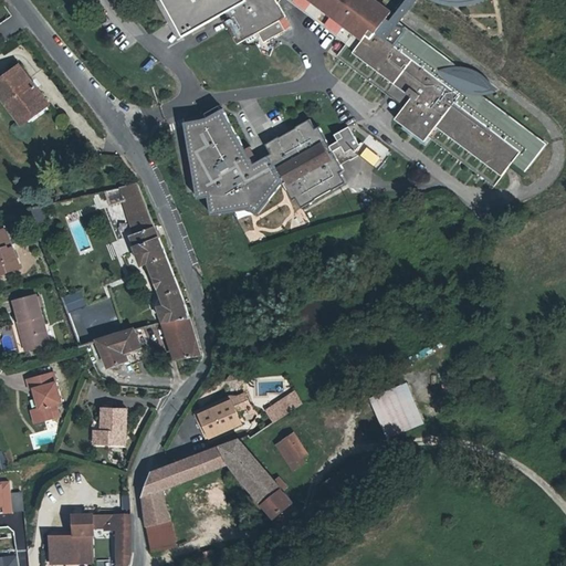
[(160,0),(185,40),(224,17),(249,3),(247,0),(302,0),(341,30),(336,37),(345,43),(337,53),(384,88),(383,92),(402,106),(394,118),(423,140),(429,133),(495,181),(512,158),(519,148),(453,98),(458,93),(385,38),(391,30),(380,21),(384,18),(389,10),(375,0),(160,0)]
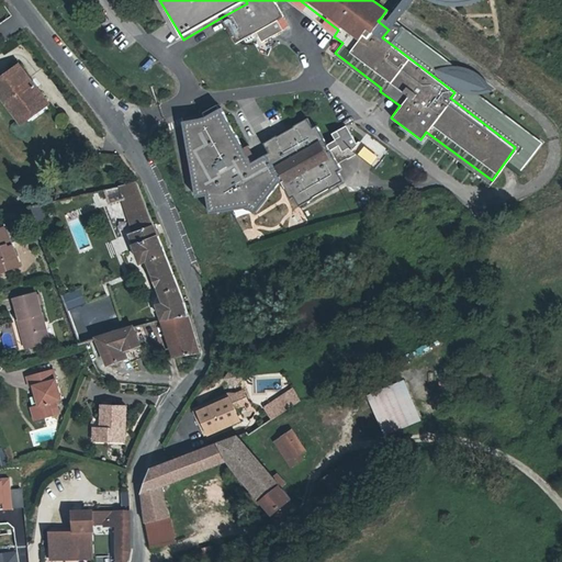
[(247,3),(223,17),(225,20),(220,23),(233,44),(254,33),(259,43),(280,31),(274,21),(281,18),(273,3),(271,0),(245,0),(247,3)]
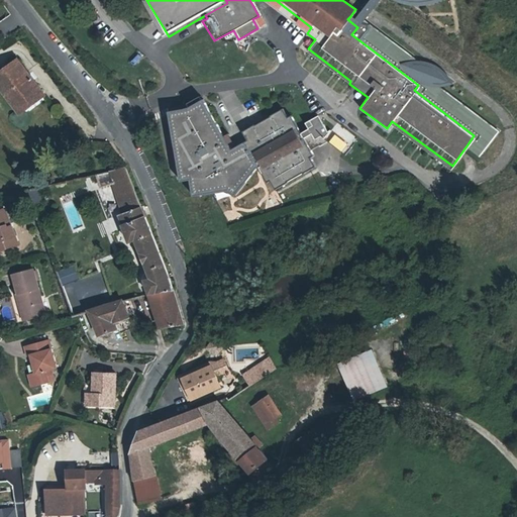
[(253,0),(264,0),(307,33),(311,27),(276,0),(249,0),(251,3),(253,0)]
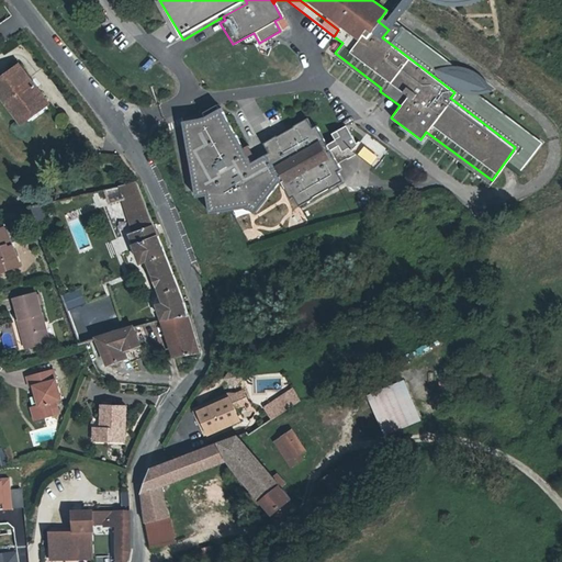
[(385,21),(392,23),(408,0),(398,0),(385,20),(385,21)]
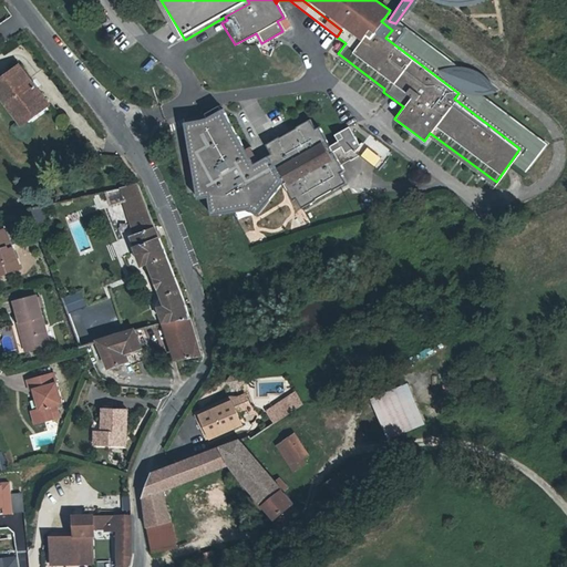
[(389,21),(384,18),(381,21),(392,30),(395,23),(389,21)]
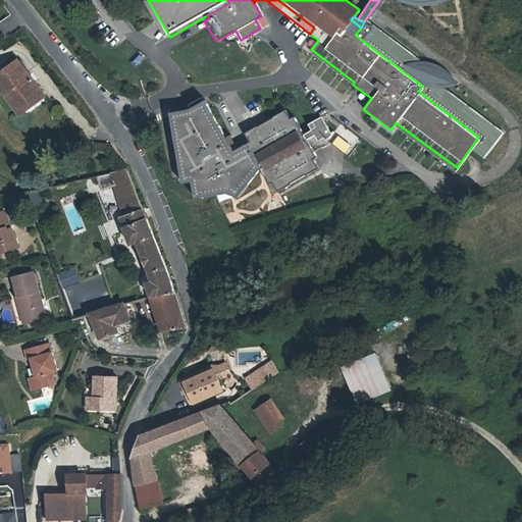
[(478,137),(472,146),(482,153),(497,133),(497,127),(439,86),(435,84),(441,66),(433,62),(427,60),(420,60),(412,60),(412,55),(370,24),(364,21),(361,28),(355,35),(422,86),(418,91),(478,137)]
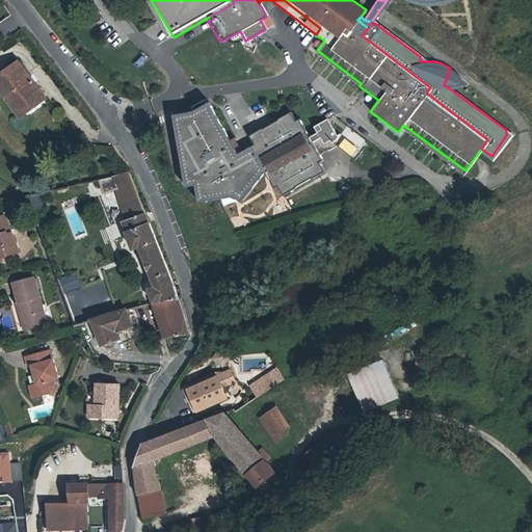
[(45,97),(18,61),(0,74),(0,90),(19,115),(45,97)]
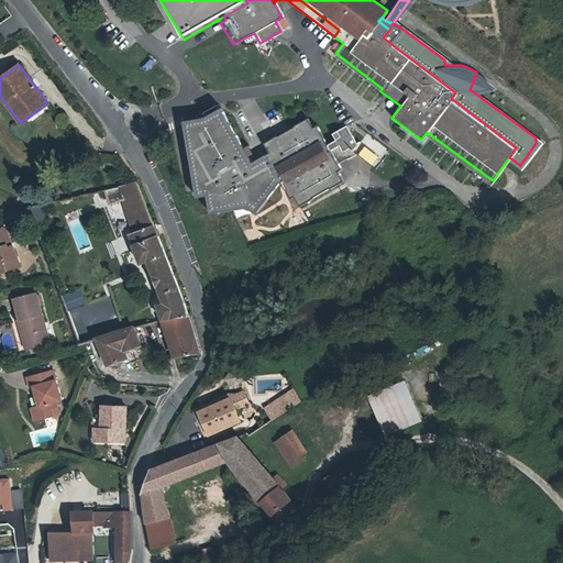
[(470,90),(474,92),(482,91),(489,89),(484,78),(476,72),(470,90)]
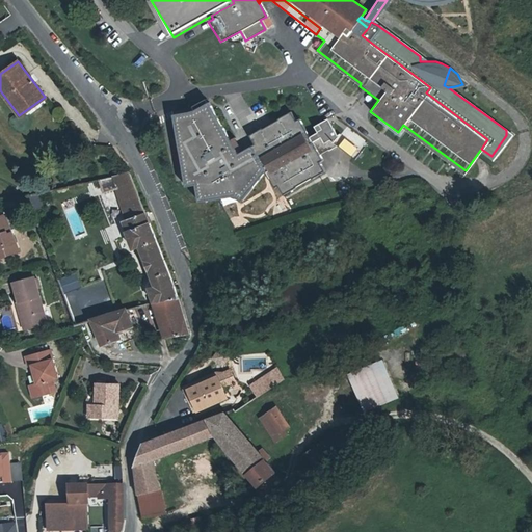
[(241,203),(267,171),(256,144),(238,154),(209,101),(194,110),(174,115),(186,187),(197,186),(198,203),(235,196),(241,203)]
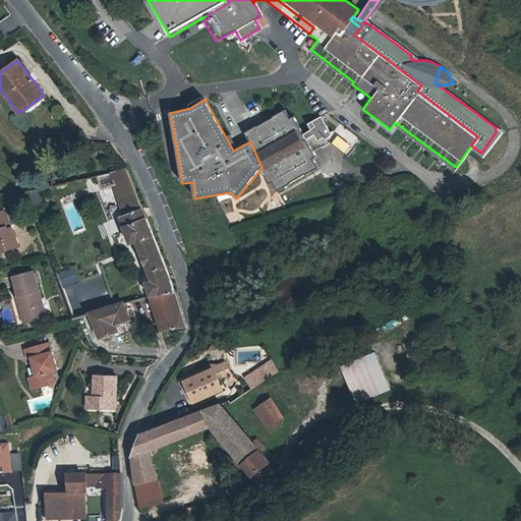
[(250,141),(262,168),(268,181),(272,180),(277,188),(316,166),(311,158),(314,156),(312,151),(328,142),(345,154),(347,151),(350,153),(353,149),(349,147),(351,145),(330,132),(323,120),(319,122),(316,117),(306,122),(309,128),(301,132),(293,116),(289,118),(285,110),(245,131),(250,141)]
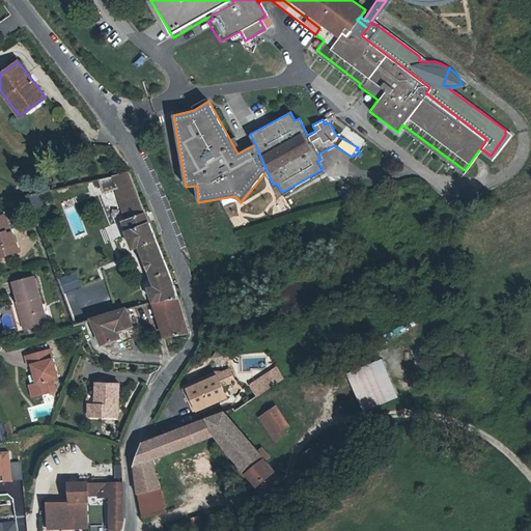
[(154,304),(178,298),(175,287),(129,173),(99,179),(102,193),(116,189),(126,215),(121,217),(123,221),(122,222),(127,232),(126,232),(132,250),(138,248),(154,286),(147,289),(154,304)]
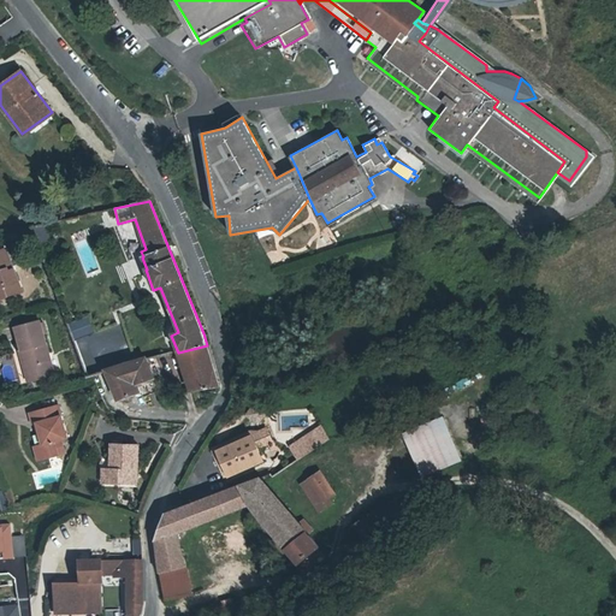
[(45,223),(31,225),(35,242),(48,240),(45,223)]
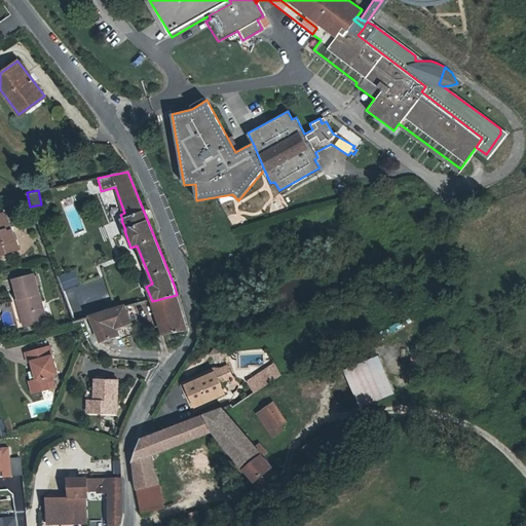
[(0,253),(15,247),(9,229),(5,230),(0,217),(0,253)]
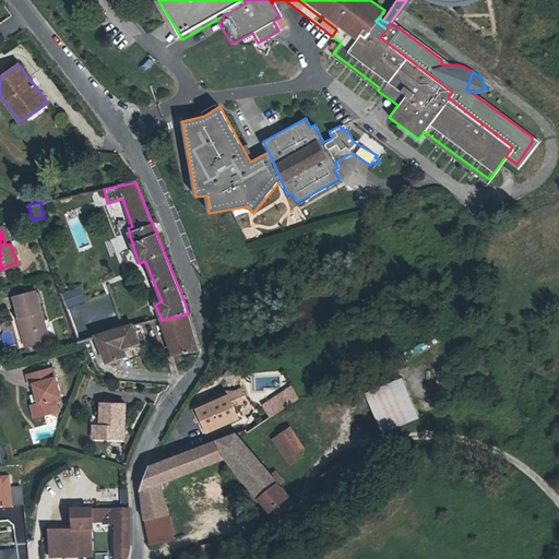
[(80,286),(61,290),(64,307),(84,302),(80,286)]
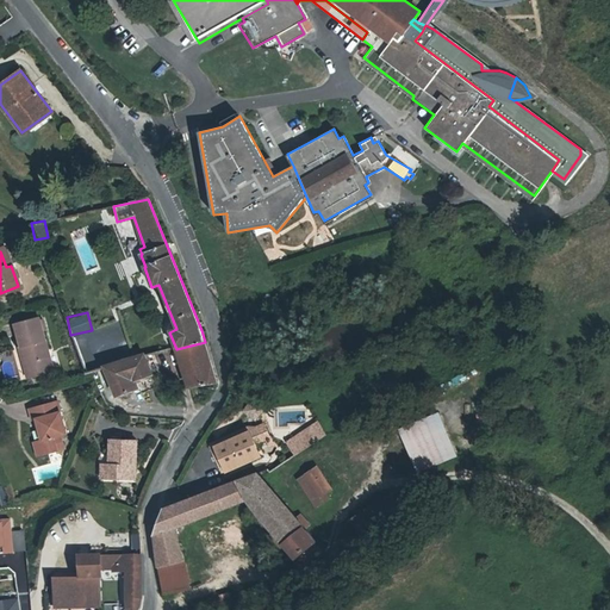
[(14,324),(24,352),(26,352),(35,375),(55,368),(42,329),(38,319),(38,316),(14,324)]
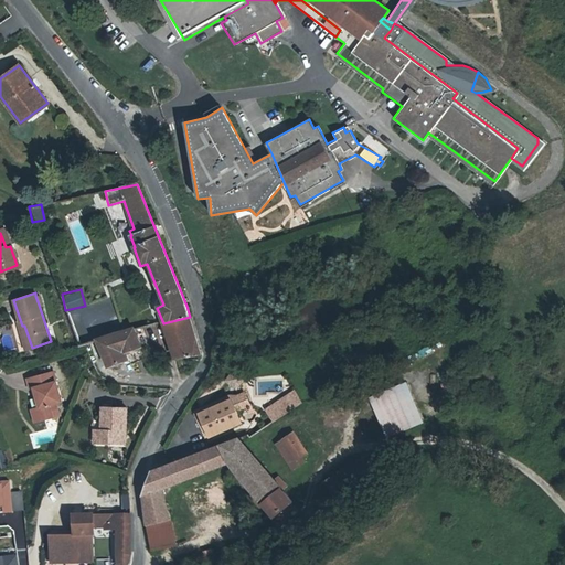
[(201,355),(190,317),(163,323),(170,336),(176,360),(201,355)]
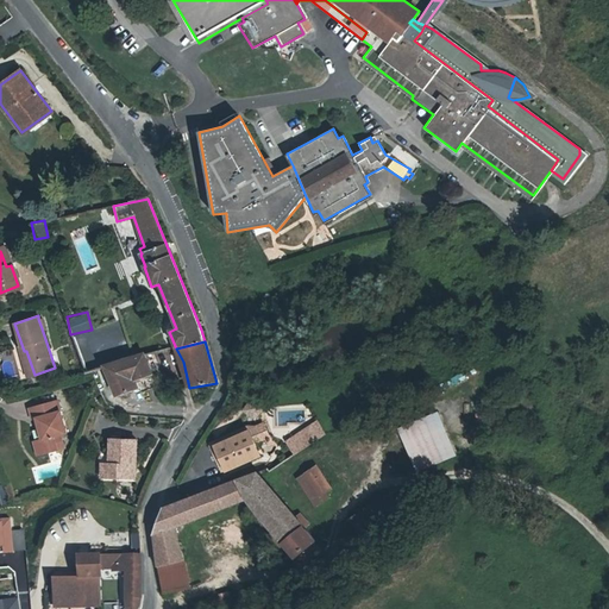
[(26,351),(24,351),(23,352),(30,376),(35,375),(26,351)]
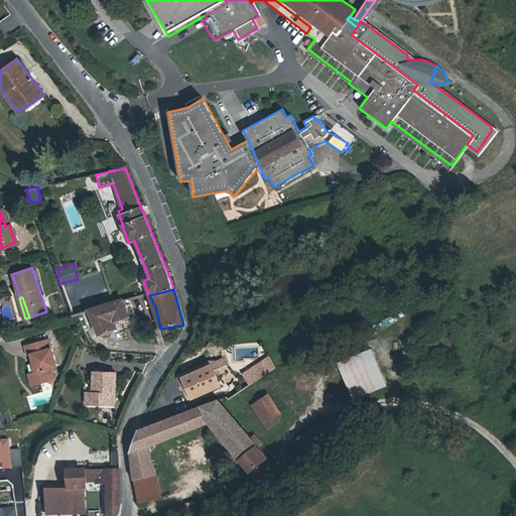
[(123,300),(88,309),(99,335),(118,329),(115,321),(130,316),(123,300)]
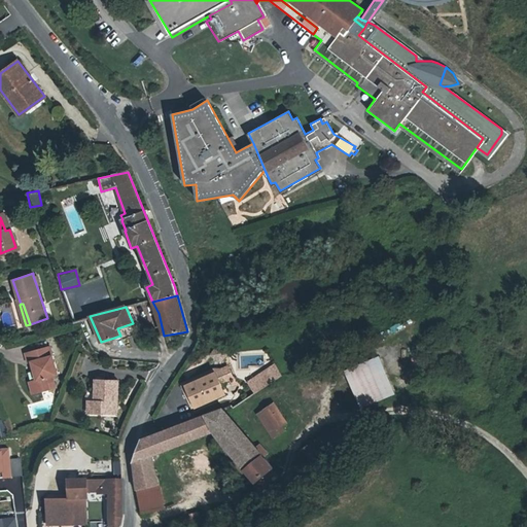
[(38,379),(31,380),(34,391),(50,387),(48,381),(54,379),(53,375),(59,373),(51,345),(27,351),(30,361),(33,359),(38,379)]
